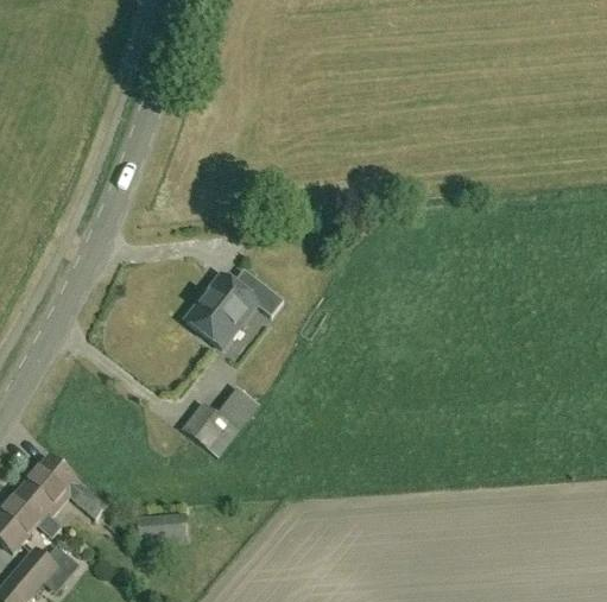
[(223,276),(188,319),(222,349),(258,306),(272,318),(285,303),(264,285),(252,299),(223,276)]
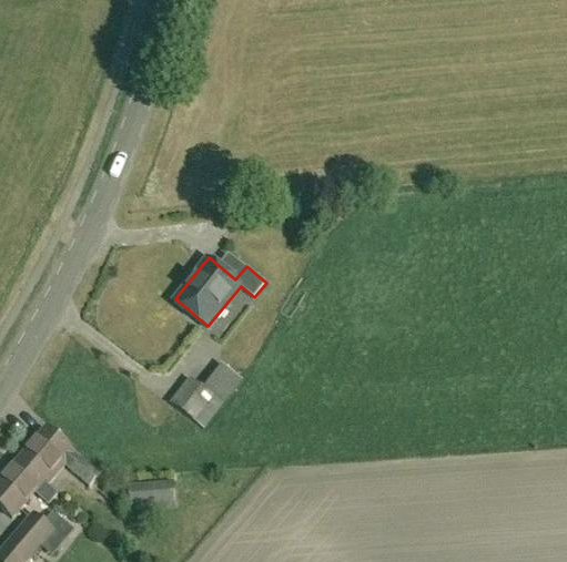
[(205,427),(242,377),(228,366),(222,363),(213,374),(204,386),(191,375),(171,399),(205,427)]
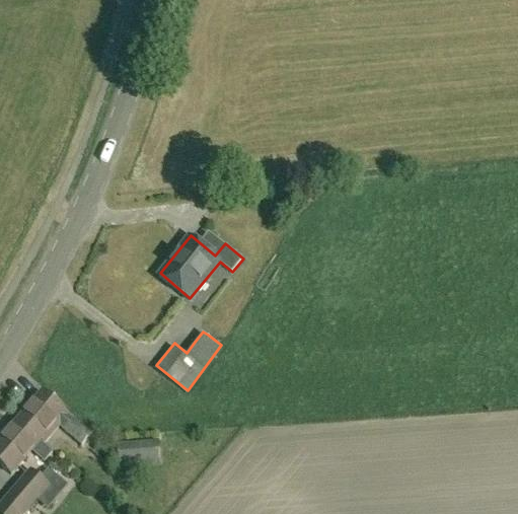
[(43,388),(20,415),(47,438),(61,422),(84,441),(92,431),(43,388)]
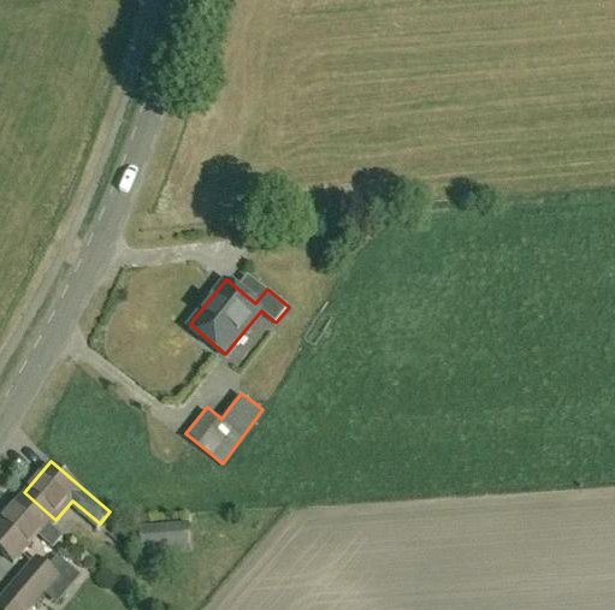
[(54,521),(55,520),(24,492),(0,520),(0,545),(15,558),(49,517),(54,521)]
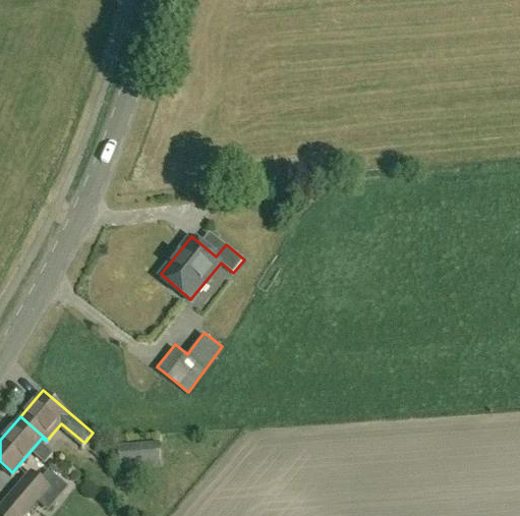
[(161,459),(160,439),(119,441),(120,461),(161,459)]
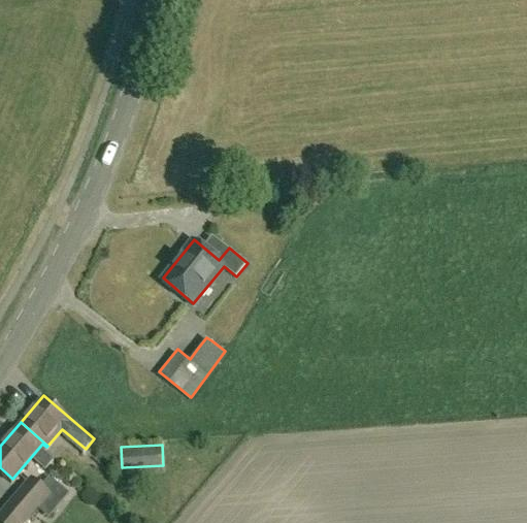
[(31,475),(5,505),(0,512),(0,519),(4,522),(24,522),(51,491),(31,475)]
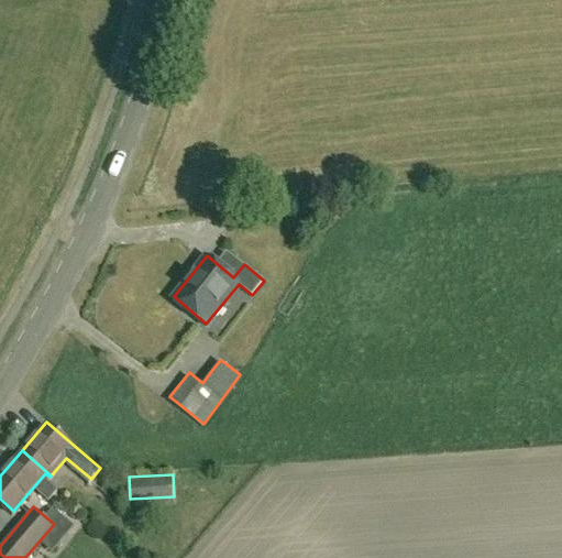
All buildings are outlined.
